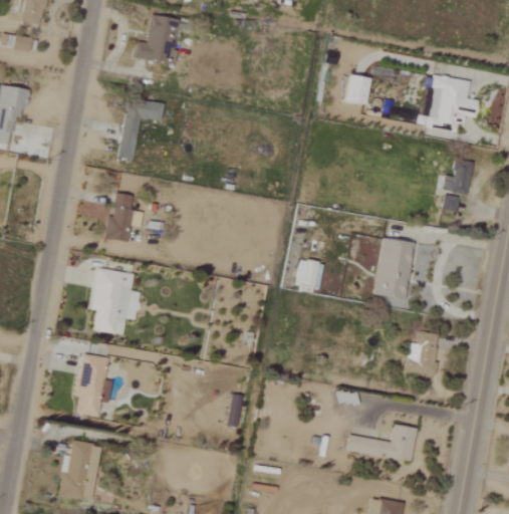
[(44,0),(41,0),(24,0),(23,23),(43,24),(44,0)]
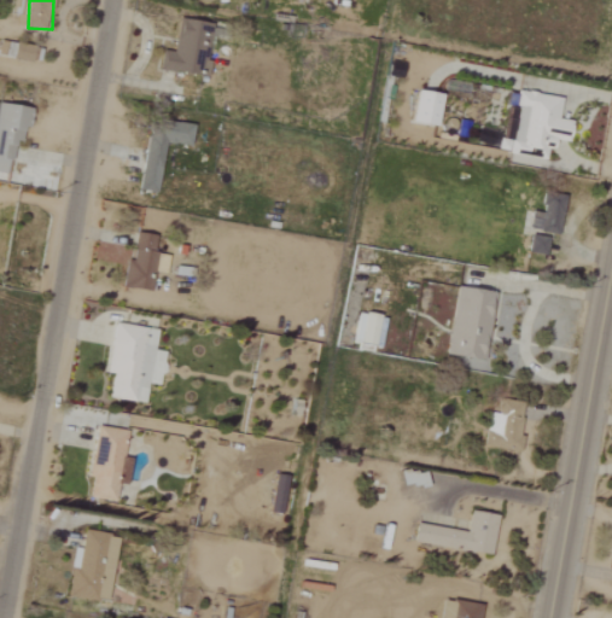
[(163,69),(208,77),(217,25),(182,19),(176,52),(167,51),(163,69)]
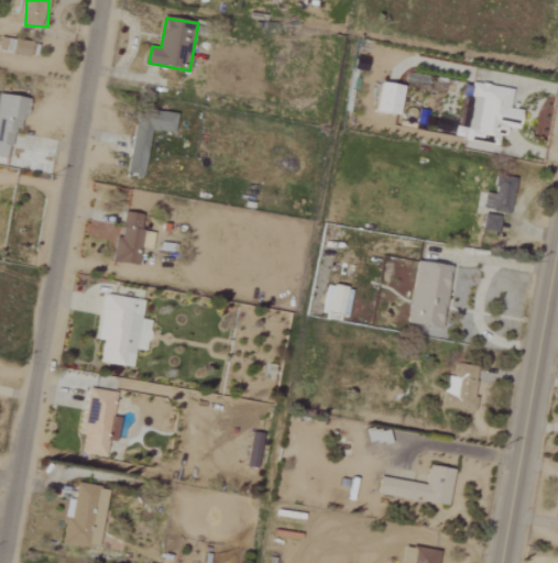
[(13,54),(31,57),(33,44),(15,42),(13,54)]
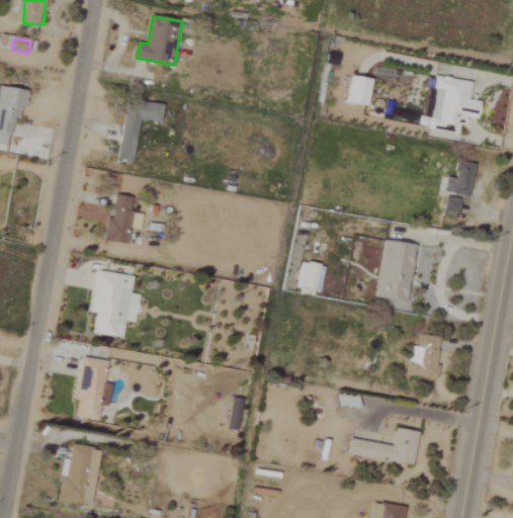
[(347,103),(369,105),(372,78),(350,76),(347,103)]
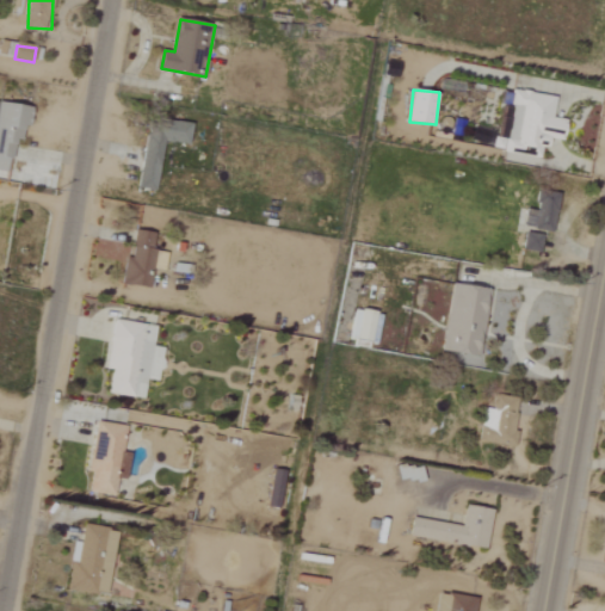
[(559,97),(516,90),(513,104),(525,106),(523,117),(514,116),(511,139),(497,136),(498,130),(475,127),(473,144),(545,156),(549,137),(565,140),(567,119),(556,117),(559,97)]
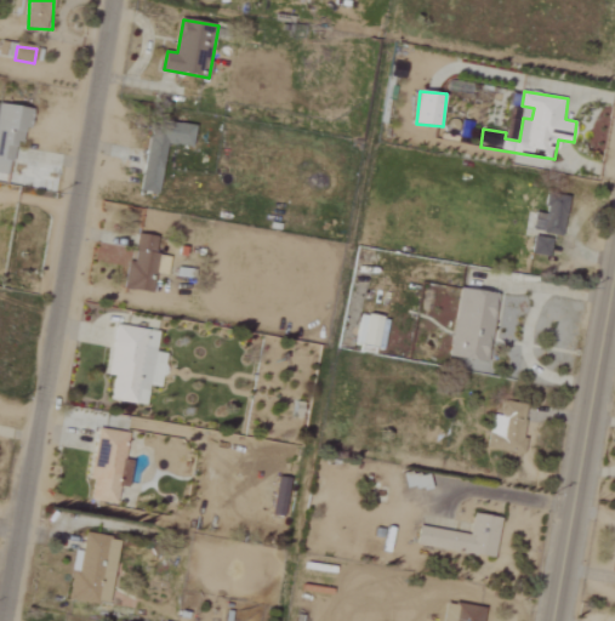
[(0,172),(12,175),(17,141),(24,142),(27,127),(33,127),(35,108),(0,102),(0,172)]
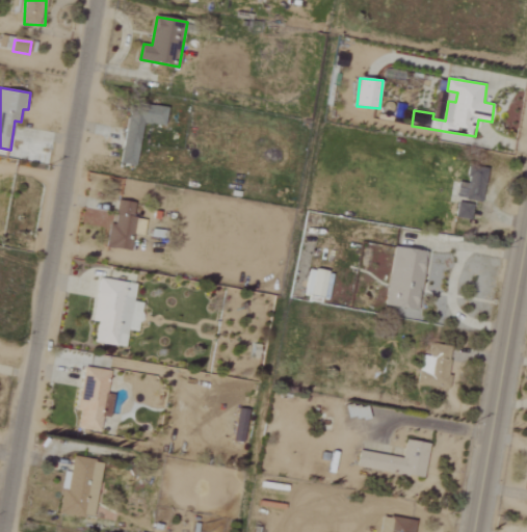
[(145,123),(166,125),(168,107),(131,103),(124,164),(139,165),(145,123)]
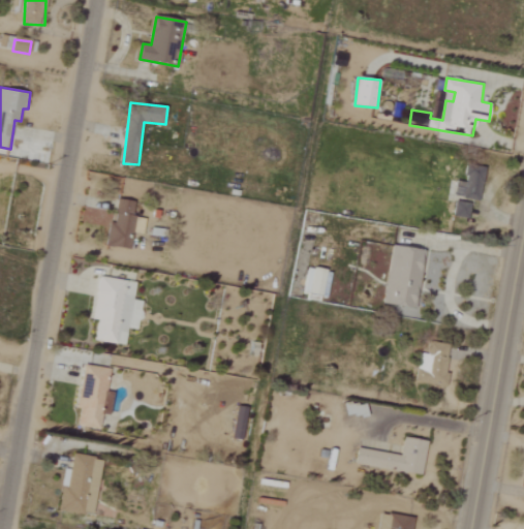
[(466,182),(459,181),(456,195),(482,200),(487,169),(469,166),(466,182)]
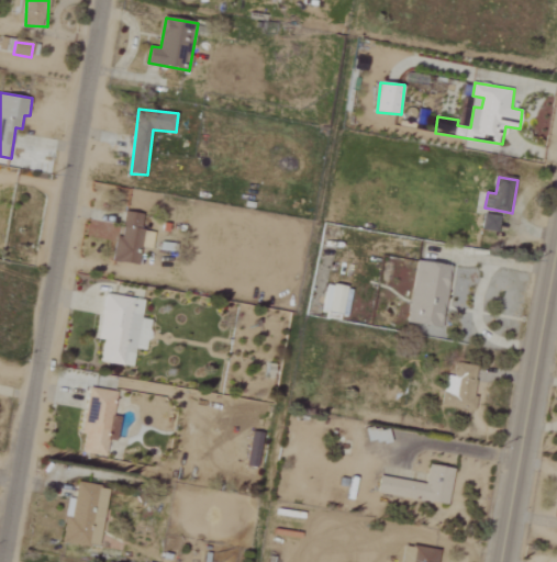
[(154,248),(156,232),(143,231),(144,214),(126,212),(123,237),(118,236),(114,261),(140,265),(142,247),(154,248)]
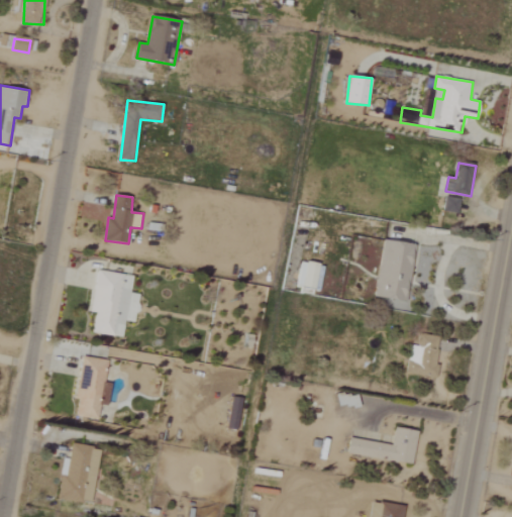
[(444,212),(461,213),(462,199),(446,197),(444,212)]
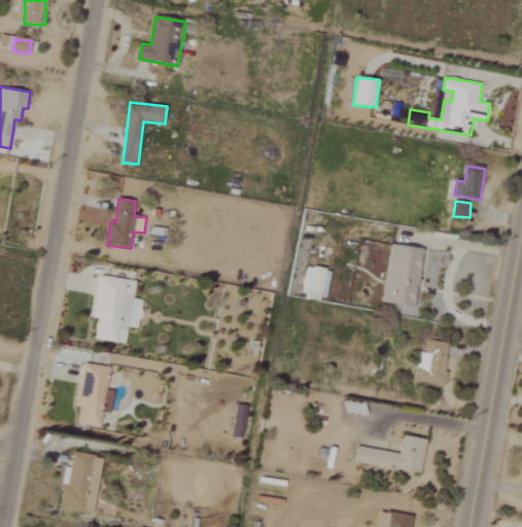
[(384,304),(418,307),(424,248),(390,245),(384,304)]
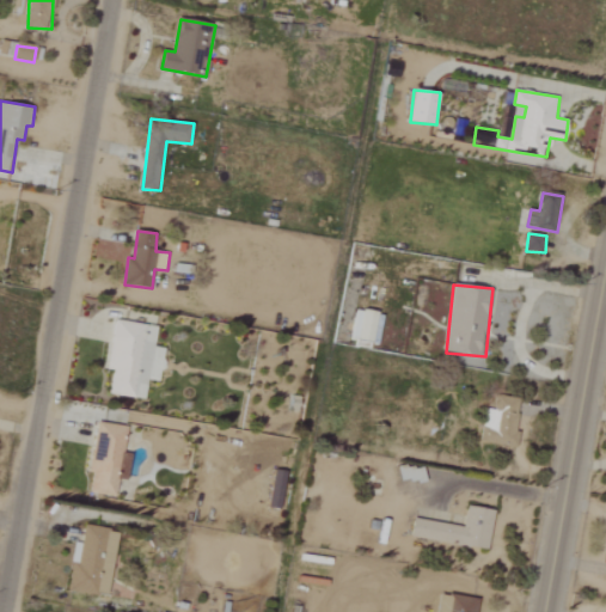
[(386,314),(359,308),(353,338),(380,344),(386,314)]
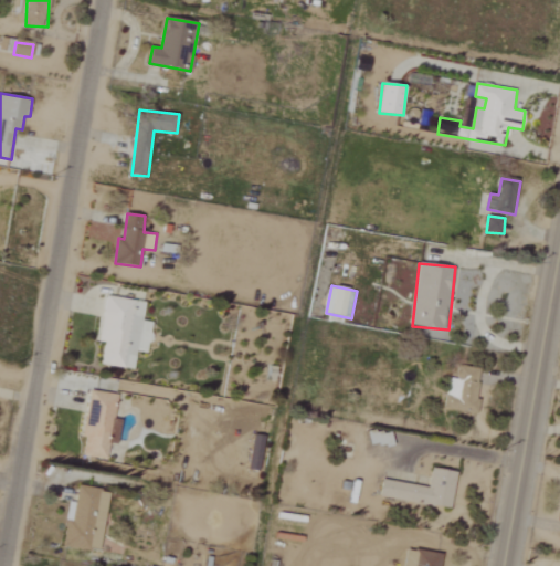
[(146,302),(107,296),(101,342),(106,343),(103,365),(135,369),(138,350),(149,353),(154,322),(144,321),(146,302)]
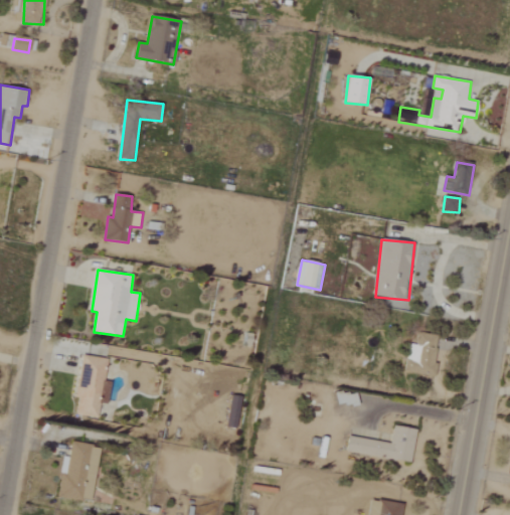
[(438,375),(438,363),(437,363),(438,336),(421,335),(419,374),(438,375)]
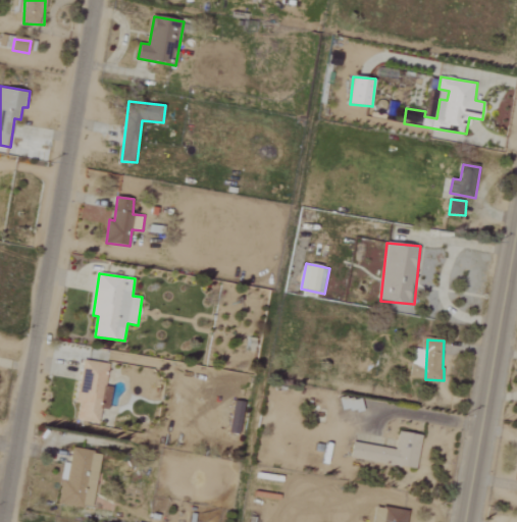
[(106,386),(110,364),(84,360),(78,403),(81,403),(78,420),(100,423),(102,409),(109,410),(113,386),(106,386)]
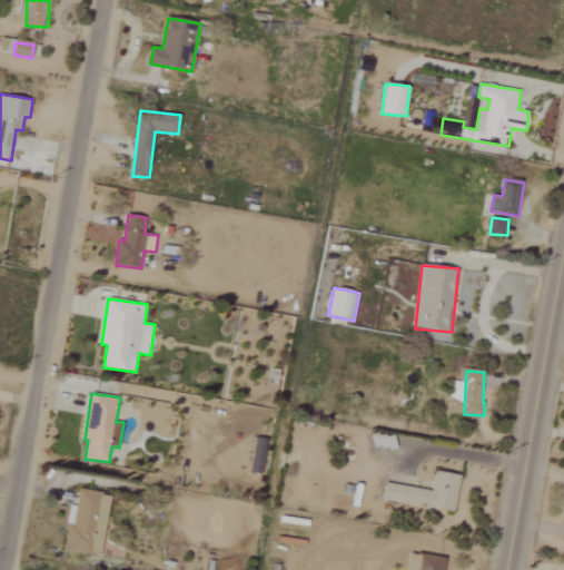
[(397,445),(394,432),(372,438),(375,451),(397,445)]
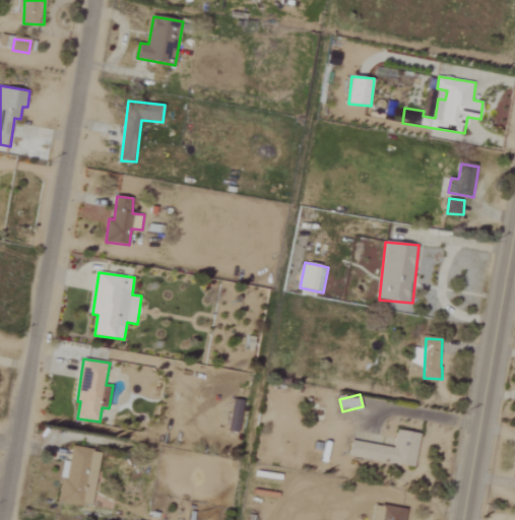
[(416,466),(422,433),(398,430),(396,448),(379,446),(380,437),(360,434),(359,441),(353,440),(351,457),(416,466)]
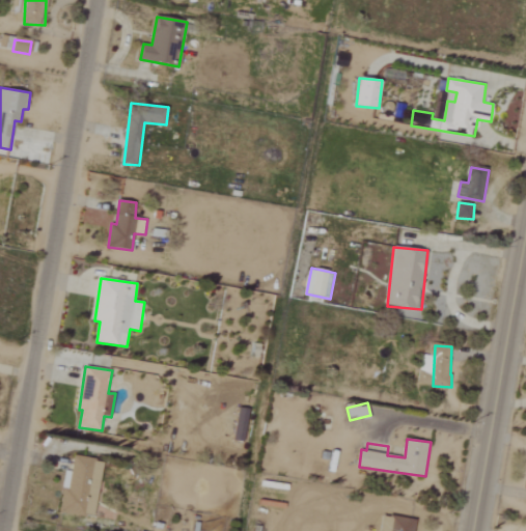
[(94,518),(105,462),(75,455),(73,472),(67,471),(60,511),(94,518)]
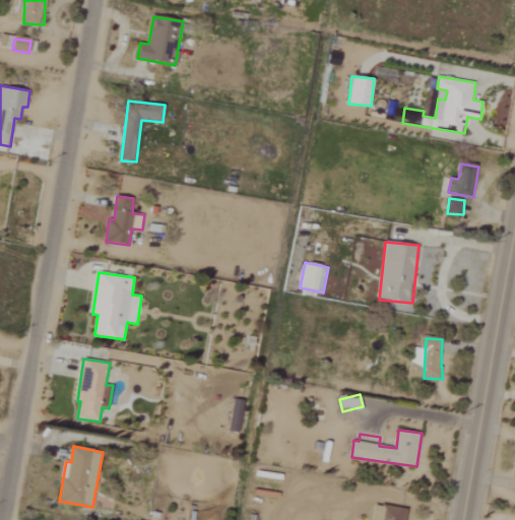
[(408,519),(410,509),(375,504),(373,519),(408,519)]
